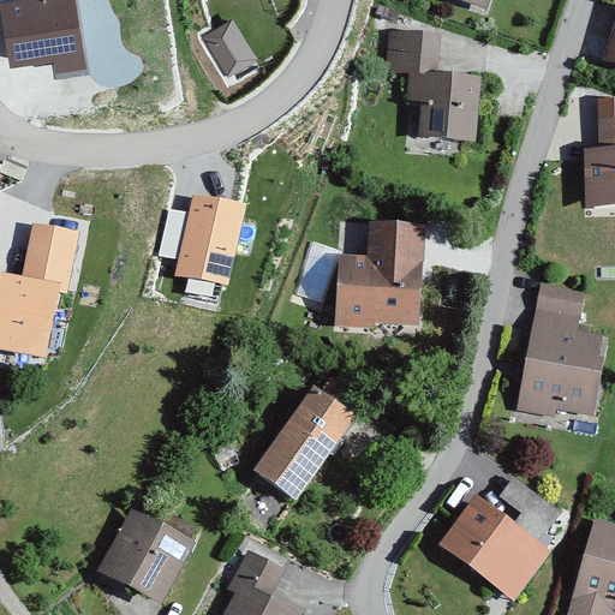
[(73,0),(16,0),(4,3),(13,59),(55,52),(58,67),(84,64),(73,0)]
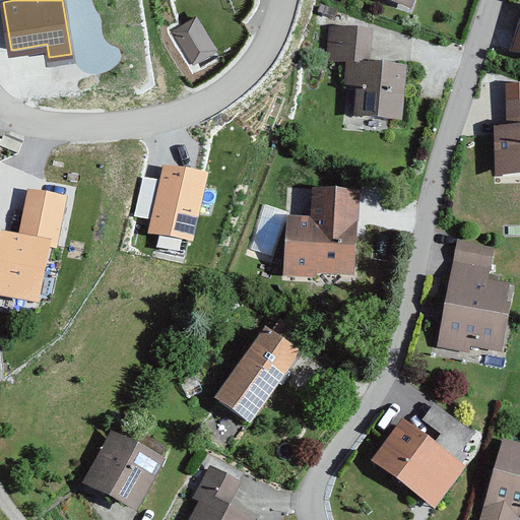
[(191,66),(218,50),(197,13),(170,29),(191,66)]
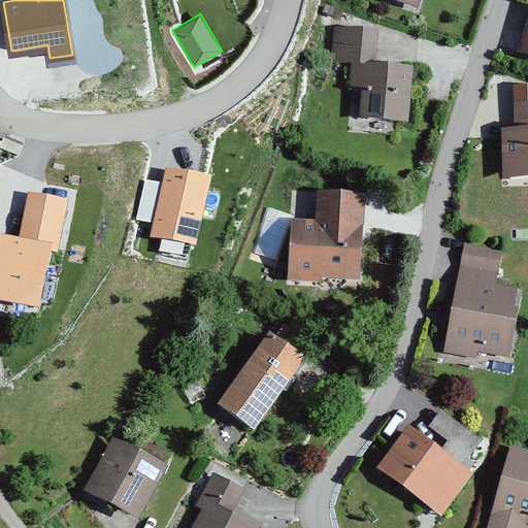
[(378,29),(340,26),(337,61),(355,63),(353,88),(365,89),(363,117),(410,121),(416,65),(375,62),(378,29)]
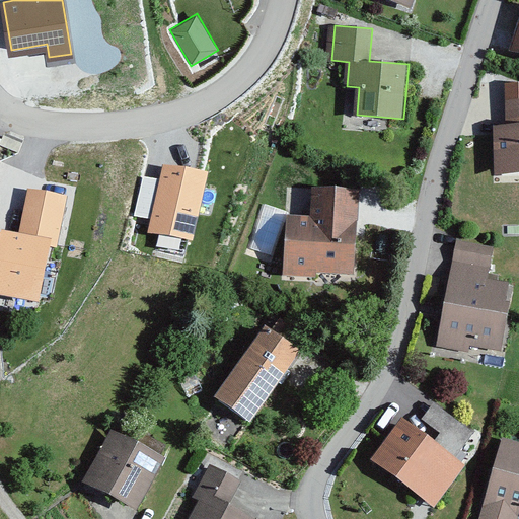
[(518,85),(509,86),(510,129),(496,129),(497,174),(518,173),(518,85)]
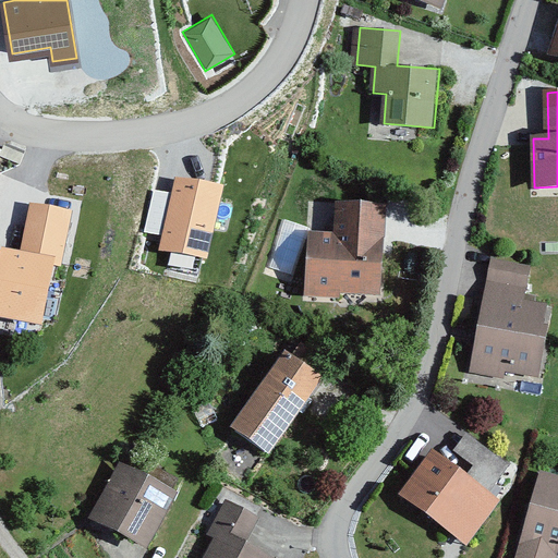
[(162,234),(159,251),(208,259),(222,184),(174,174),(171,192),(162,234)]
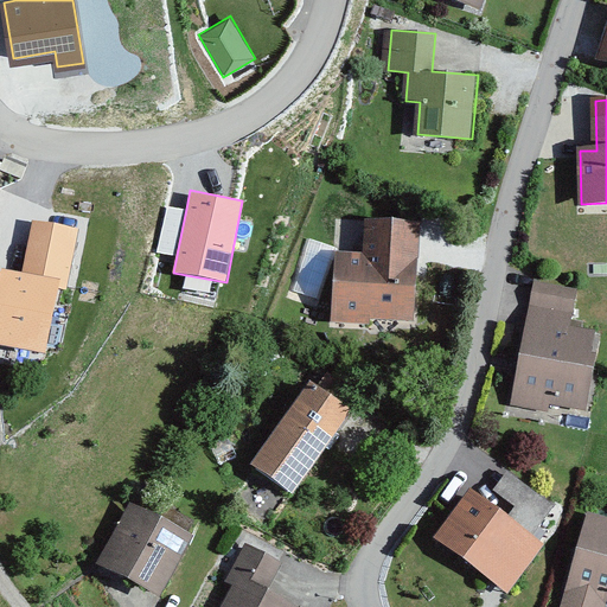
[(177,255),(186,209),(166,205),(157,251),(177,255)]
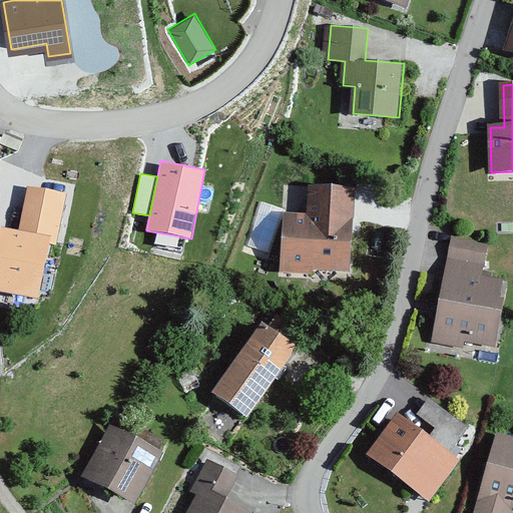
[(28,185),(19,229),(53,236),(51,242),(56,243),(66,193),(28,185)]
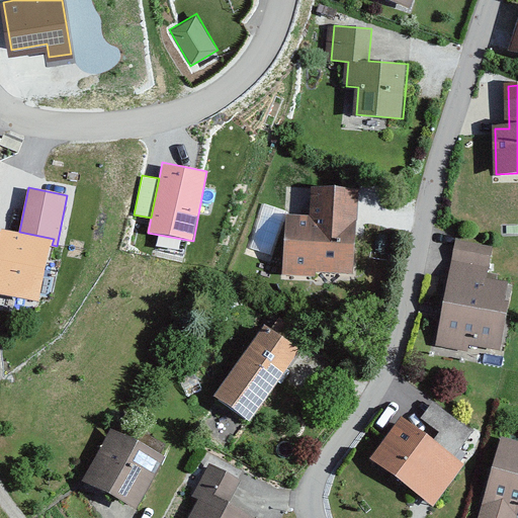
[(310,220),(290,219),(287,268),(352,272),(357,192),(312,189),(310,220)]
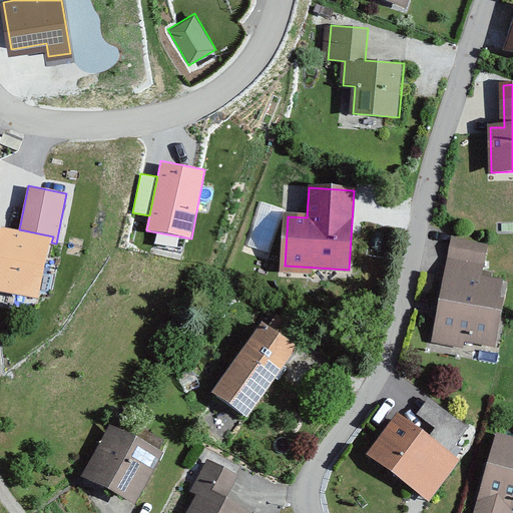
[(51,242),(53,236),(19,229),(1,227),(0,230),(0,291),(41,299),(51,242)]
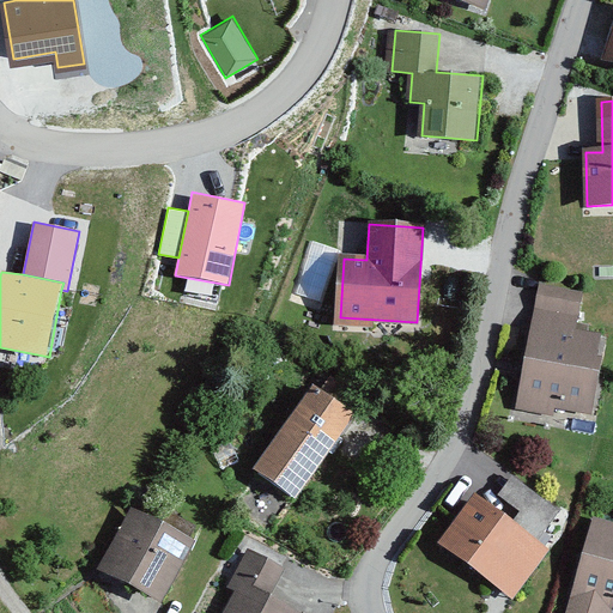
[(570,320),(574,296),(530,289),(527,314),(570,320)]
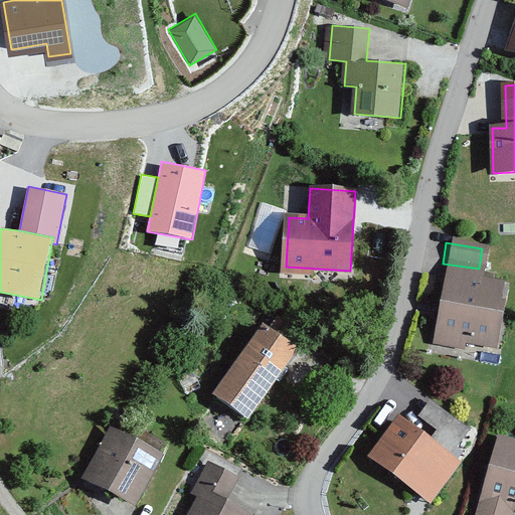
[(477,283),(479,272),(443,266),(428,347),(460,352),(460,348),(488,353),(499,286),(477,283)]
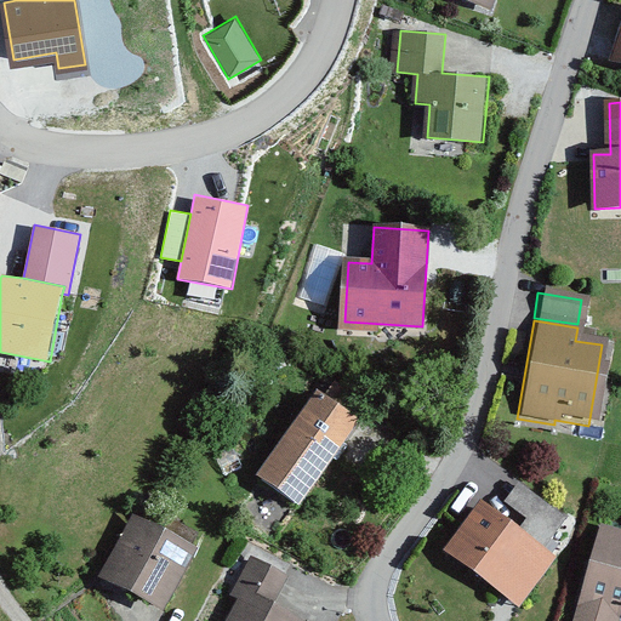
[(362,420),(319,389),(257,474),(301,505),(362,420)]
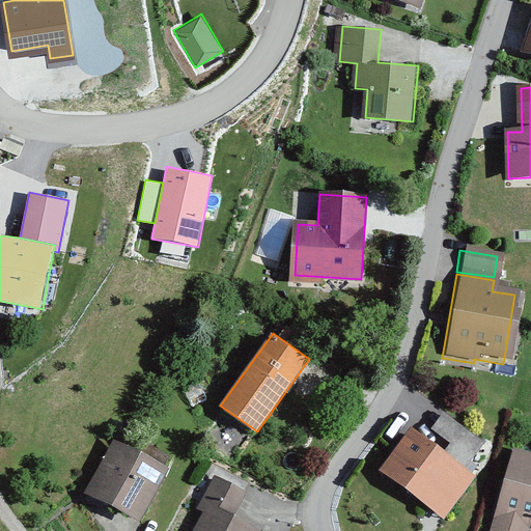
[(445,451),(412,427),(381,470),(444,516),(476,474),(466,468),(485,442),(445,412),(434,426),(453,441),(445,451)]
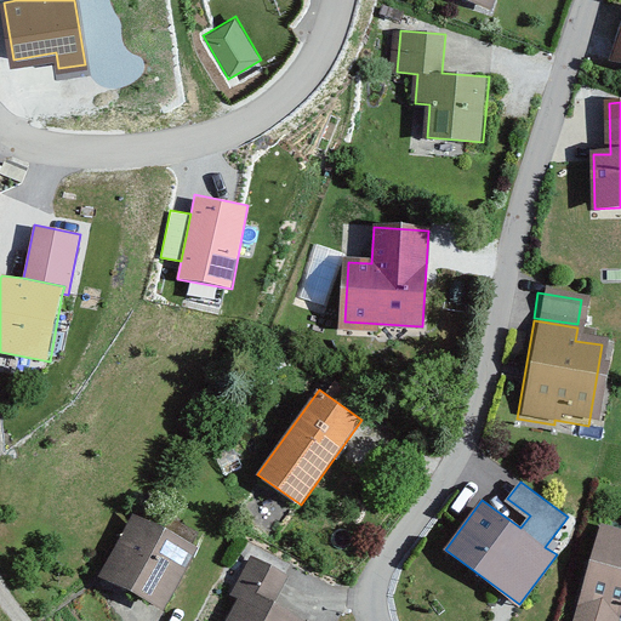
[(102,577),(166,610),(198,547),(134,516),(102,577)]
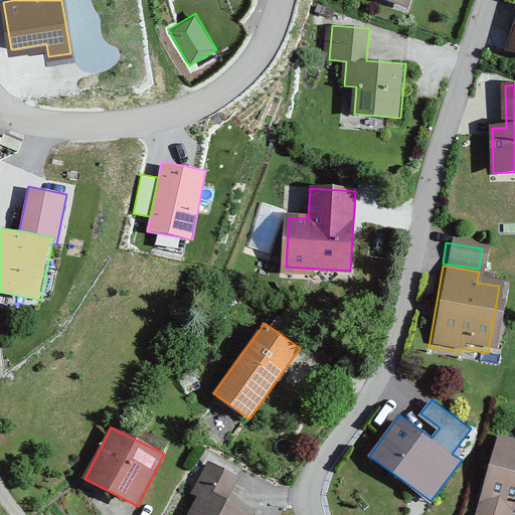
[(514,438),(498,435),(479,514),(514,514),(514,511),(514,438)]
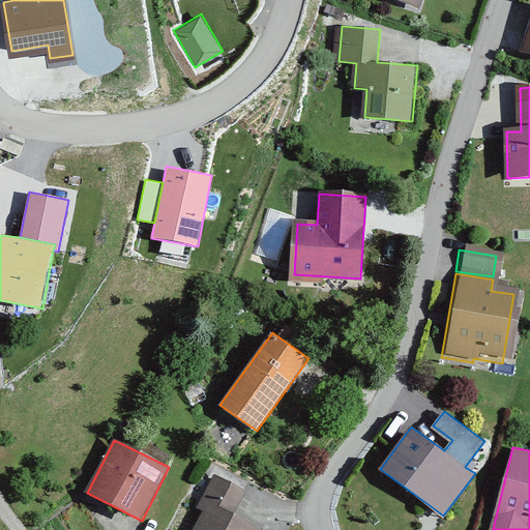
[(238,495),(206,476),(187,509),(196,513),(185,529),(247,529),(225,518),(238,495)]
